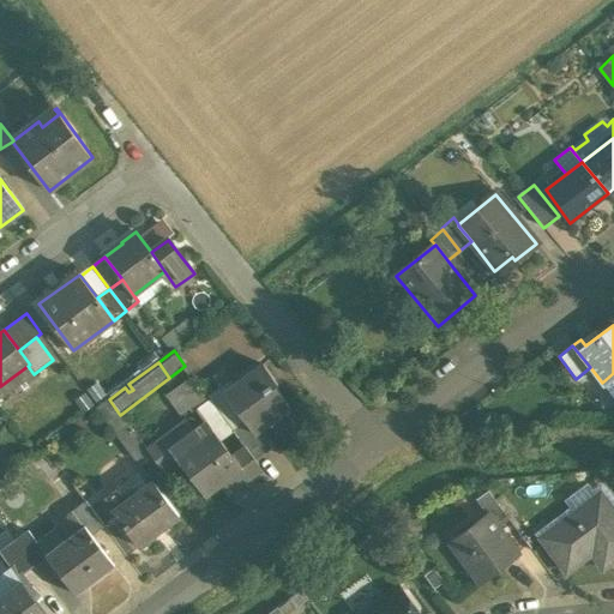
[(277,385),(264,366),(226,395),(244,421),(250,428),(254,434),(256,433),(290,408),(275,387),(277,385)]
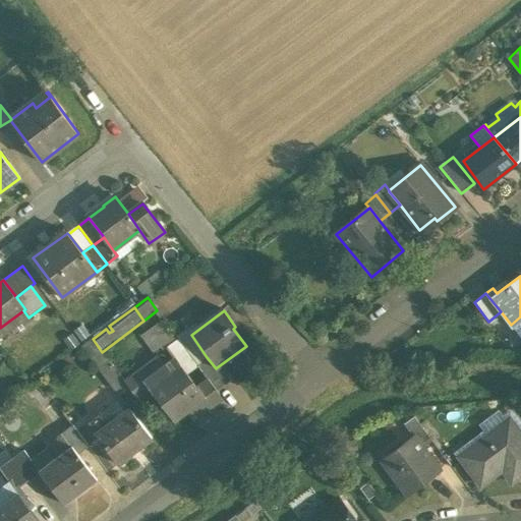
[(179,340),(165,321),(153,330),(164,344),(167,349),(179,340)]
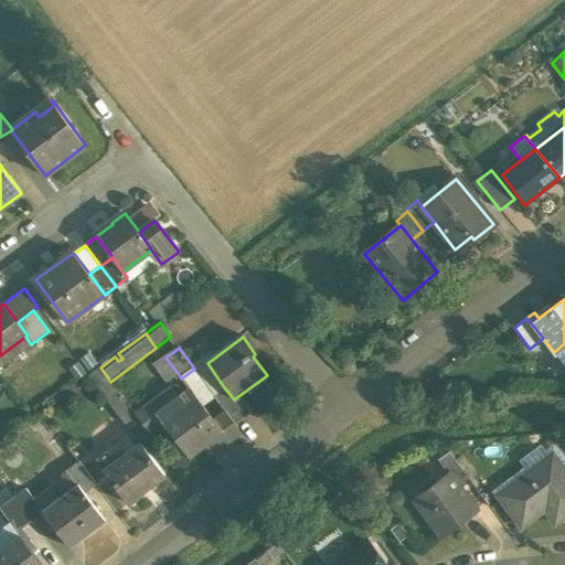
[(178,373),(166,358),(158,364),(169,380),(178,373)]
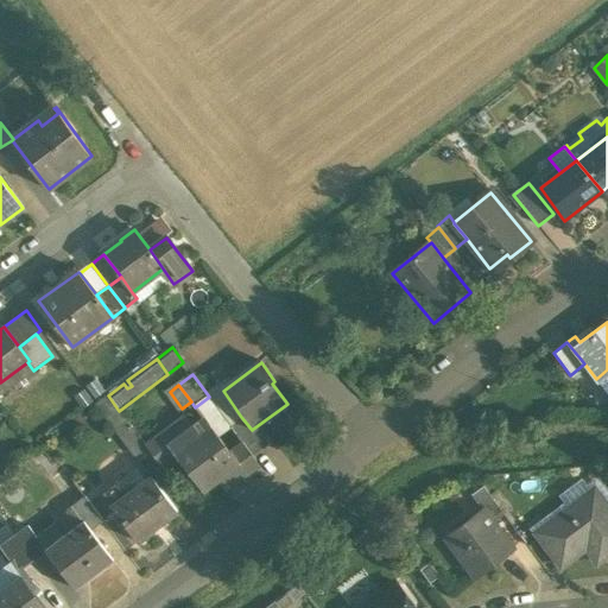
[(211,400),(230,425),(241,417),(223,391),(211,399),(211,400)]
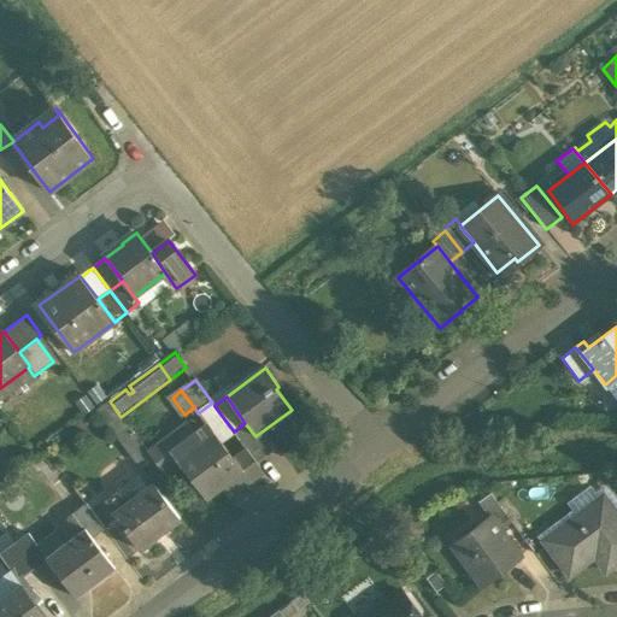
[(121,417),(110,401),(98,410),(141,469),(153,459),(147,451),(121,417)]
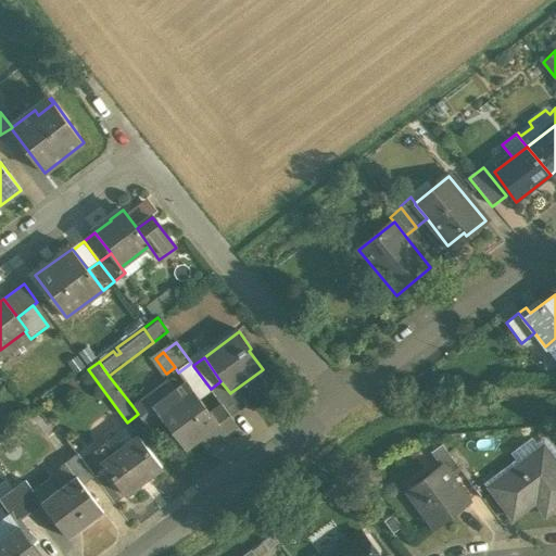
[(192,390),(200,400),(212,390),(211,389),(193,366),(181,376),(192,390)]
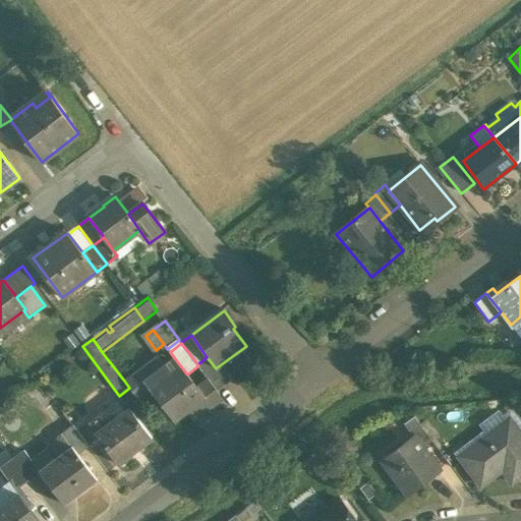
[(156,356),(124,381),(129,388),(142,406),(156,396),(143,379),(162,364),(156,356)]
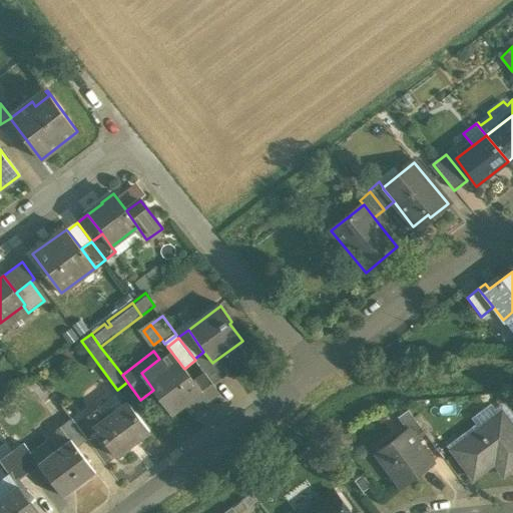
[(222,375),(213,362),(212,363),(208,358),(199,365),(205,374),(212,383),(222,375)]
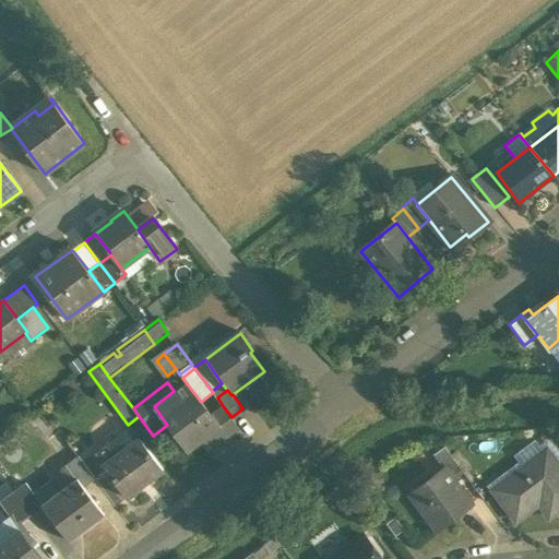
[(193,392),(180,401),(174,391),(154,406),(167,425),(187,451),(201,441),(219,427),(213,417),(212,417),(212,416),(201,402),(193,392)]
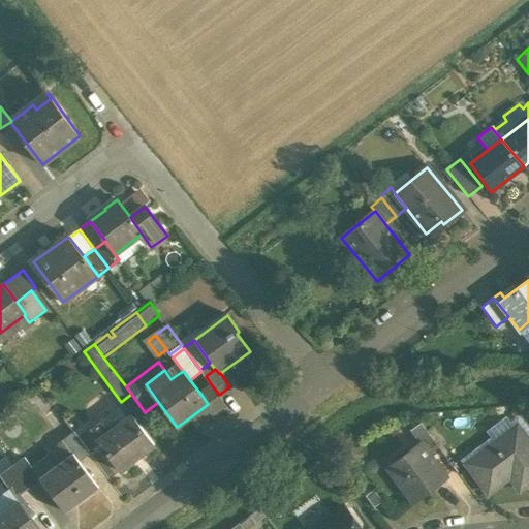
[(201,395),(208,404),(190,417),(197,427),(226,404),(219,395),(212,385),(200,394),(200,395),(201,395)]
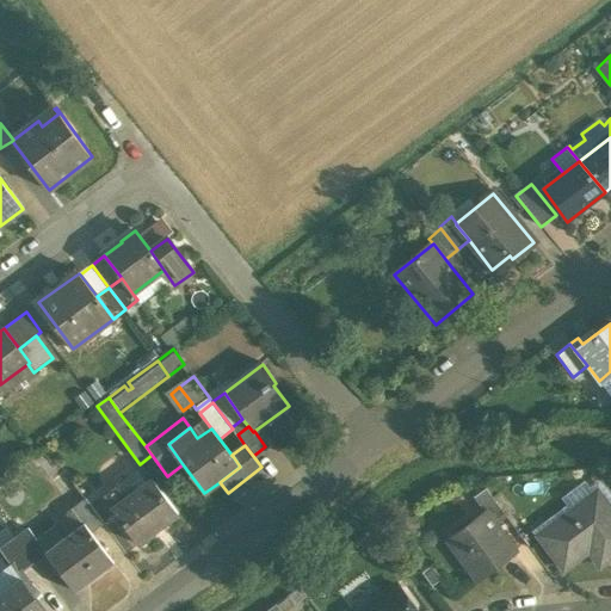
[(167,476),(152,455),(140,464),(152,481),(155,485),(167,476)]
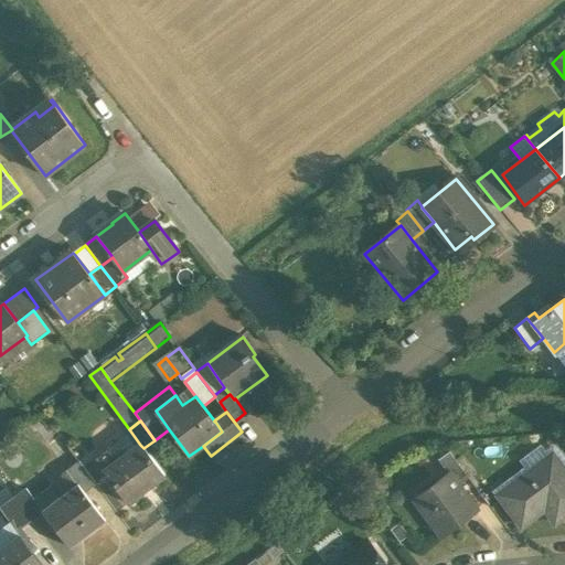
[(140,445),(126,455),(123,450),(113,457),(107,449),(93,459),(106,477),(127,505),(142,493),(141,492),(164,476),(144,448),(140,445)]
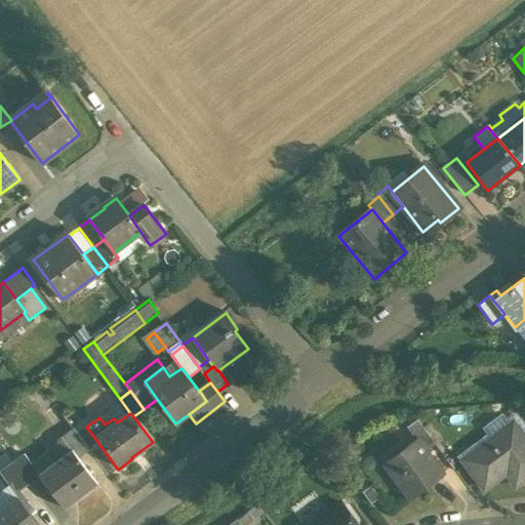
[(435,444),(416,420),(406,429),(416,441),(417,441),(426,451),(435,444)]
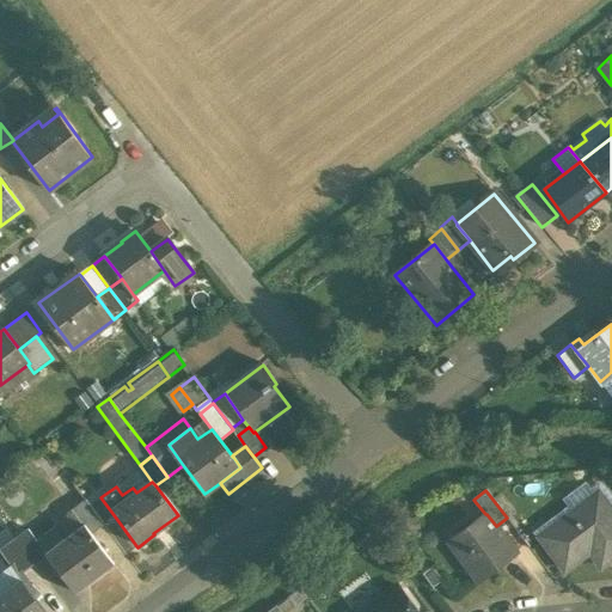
[(101,497),(97,493),(85,502),(103,526),(115,516),(101,497)]
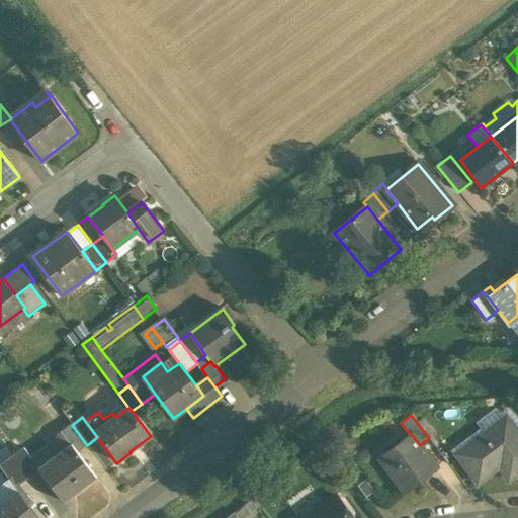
[(517,432),(507,417),(456,454),(478,484),(499,467),(509,481),(517,473),(517,432)]
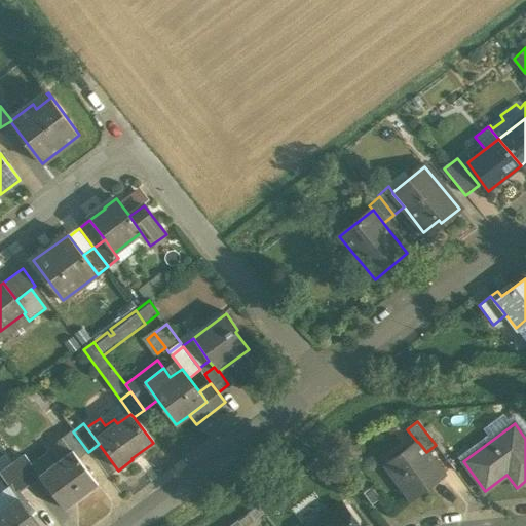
[(88,452),(73,431),(62,440),(72,452),(73,451),(79,459),(88,452)]
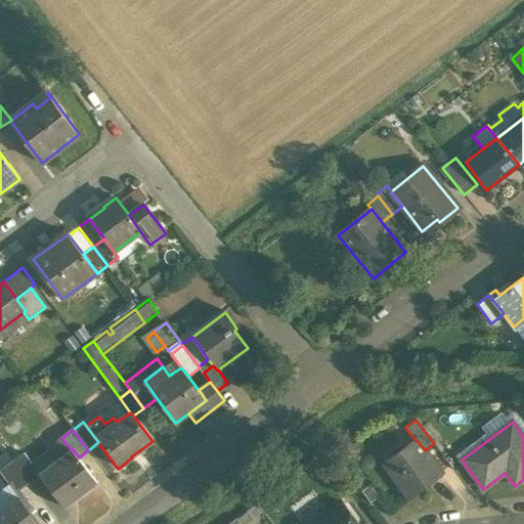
[(72,450),(61,438),(52,445),(53,445),(31,463),(40,474),(72,450)]
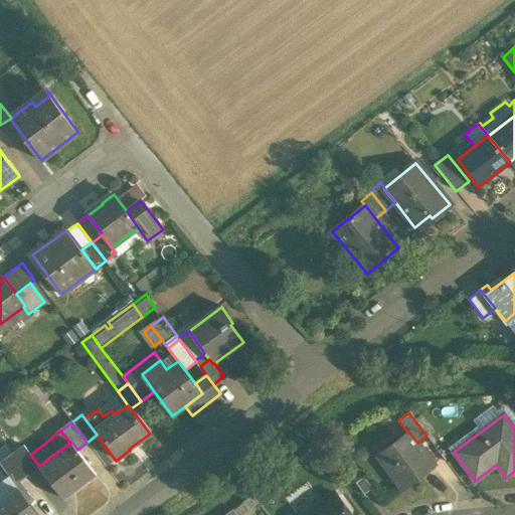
[(408,433),(379,456),(403,488),(434,465),(417,443),(409,433),(408,433)]
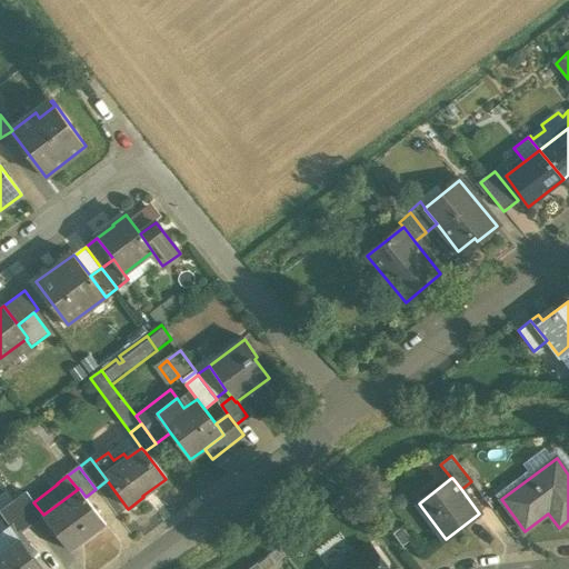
[(43,515),(42,517),(69,552),(107,525),(86,497),(79,488),(78,489),(43,515)]
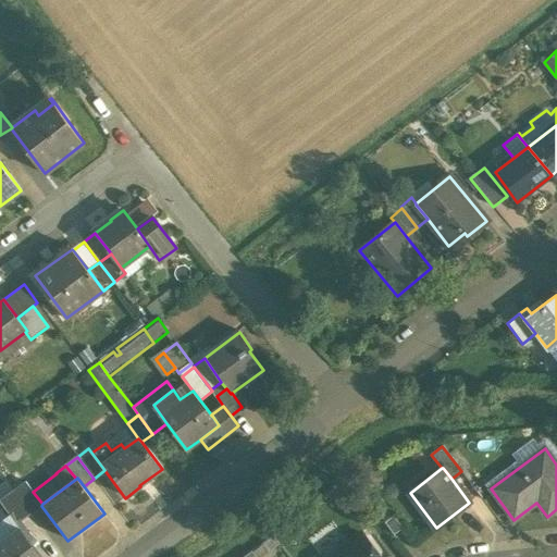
[(31,514),(41,506),(42,504),(33,492),(24,480),(12,490),(31,514)]
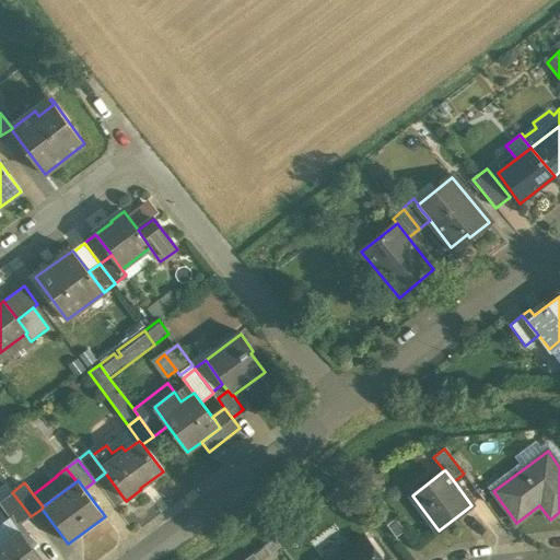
[(16,527),(31,516),(12,492),(0,501),(0,505),(9,518),(16,527)]
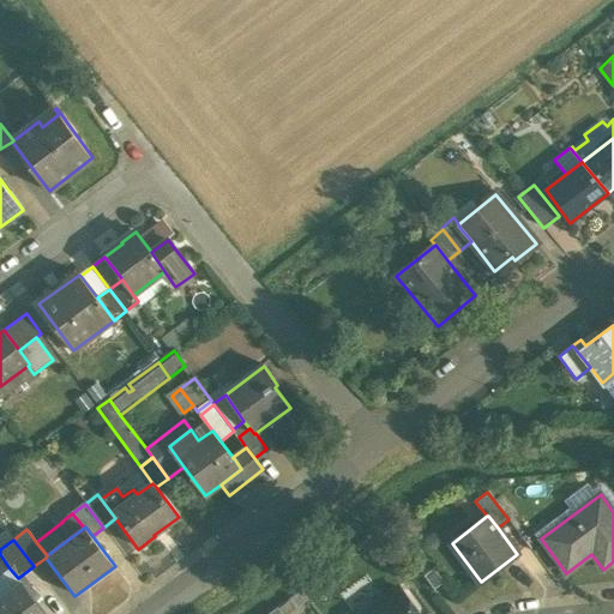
[(18,578),(10,569),(0,575),(0,599),(22,583),(18,578)]
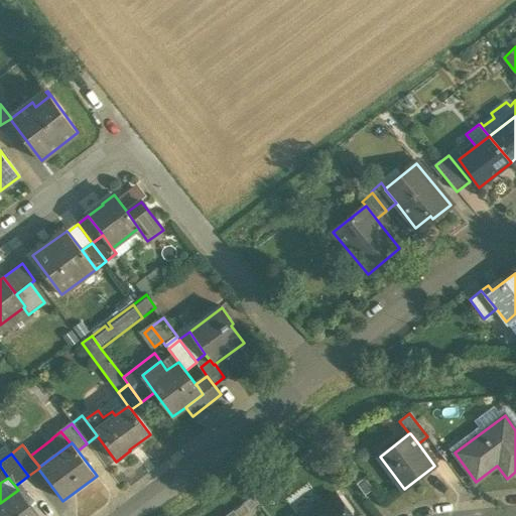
[(373,490),(364,479),(356,485),(365,496),(373,490)]
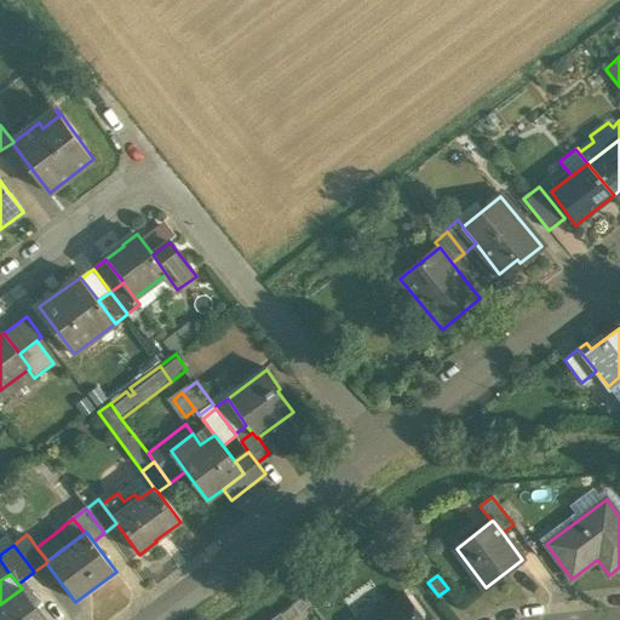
[(45,619),(22,589),(0,604),(0,619),(45,619)]
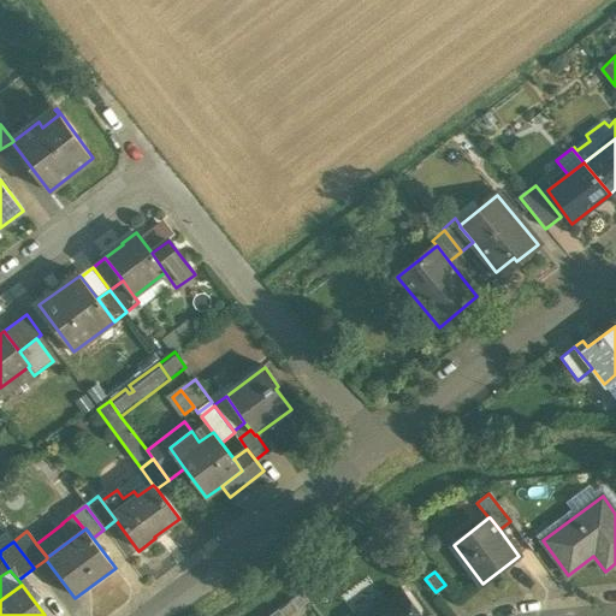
[(421,615),(402,588),(375,608),(379,612),(373,615),(421,615)]
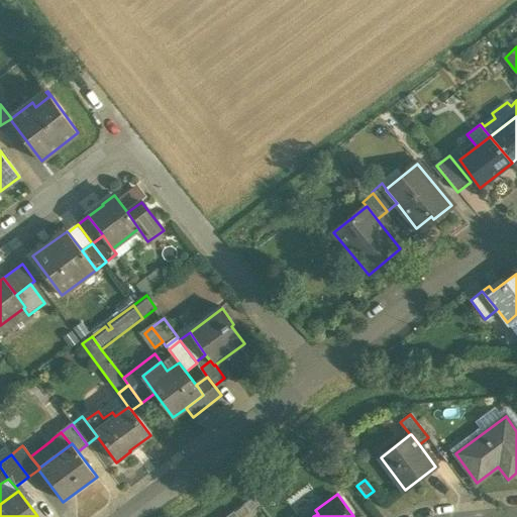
[(242,506),(233,512),(236,516),(242,516),(248,513),(242,506)]
